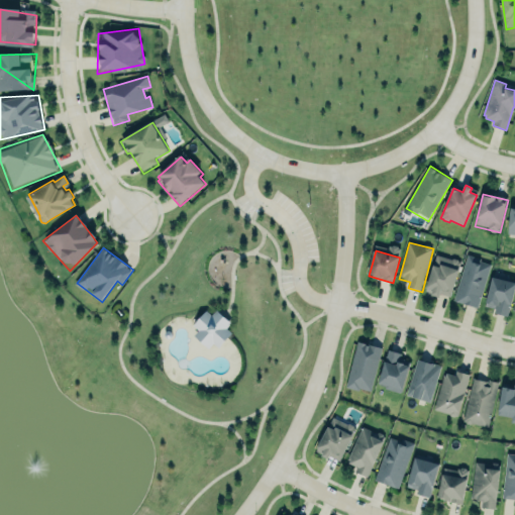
[(450,300),(461,263),(436,255),(426,292),(450,300)]
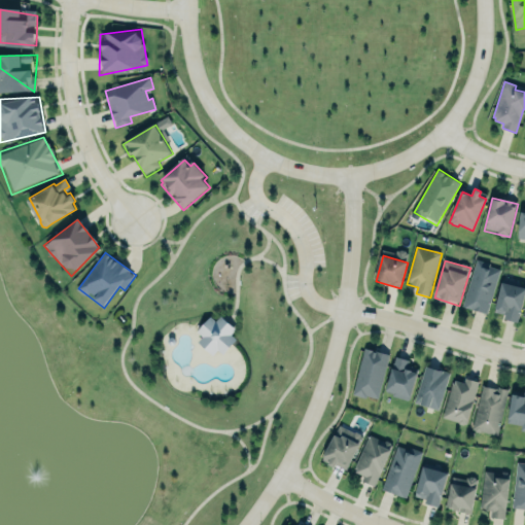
[(463,307),(487,314),(501,271),(490,267),(491,266),(477,261),(463,307)]
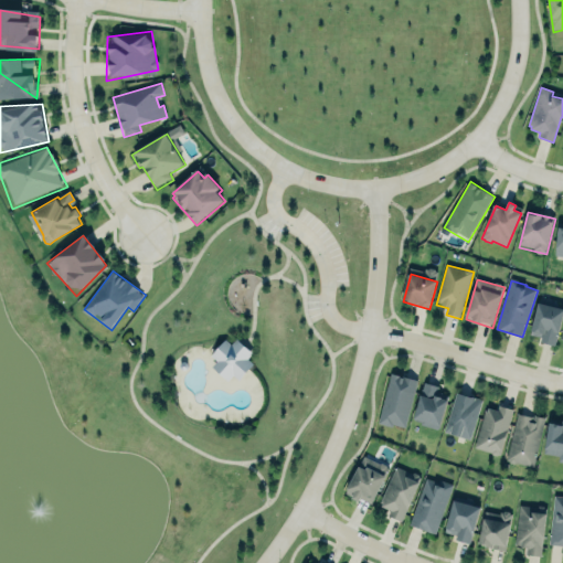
[(541,338),(530,335),(539,301),(562,307),(562,322),(556,348),(539,343),(541,338)]
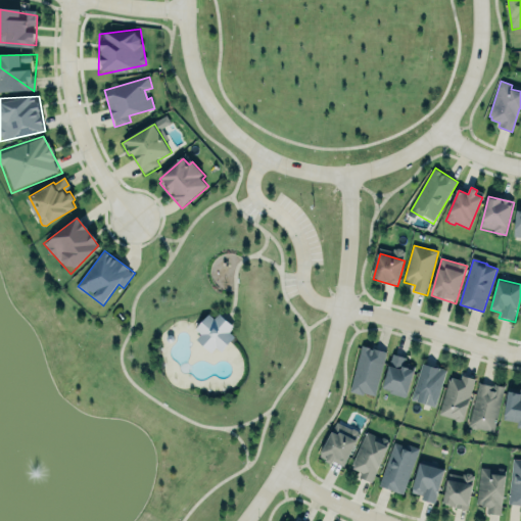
[(195,335),(218,356),(237,333),(215,313),(195,335)]
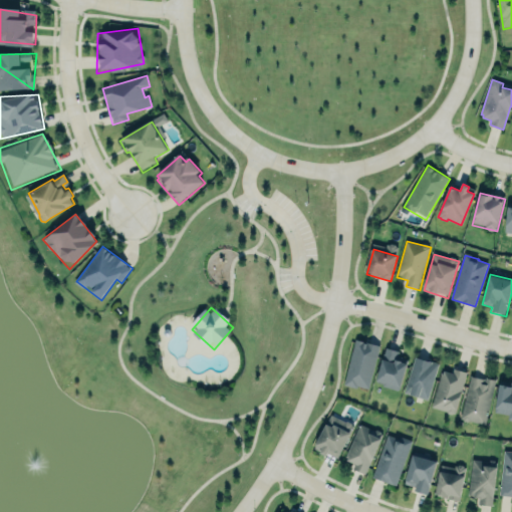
[(356,339),(365,342),(365,343),(368,344),(368,343),(380,346),(369,390),(358,387),(357,389),(344,385),(356,339)]
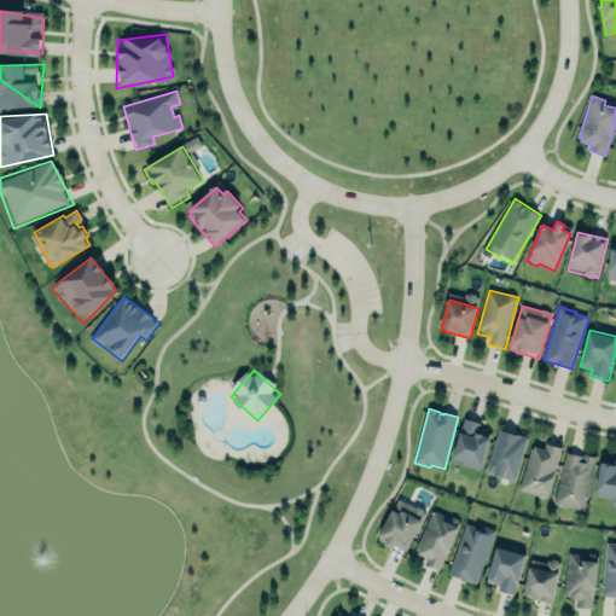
[(466,419),(453,463),(481,471),(492,437),(477,434),(481,424),(466,419)]
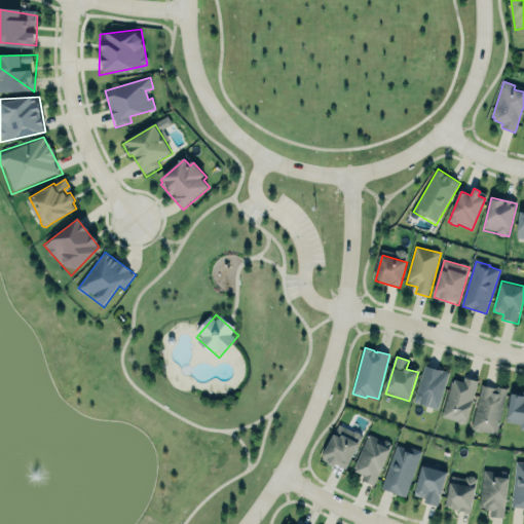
[(450,373),(424,367),(415,404),(440,411),(450,373)]
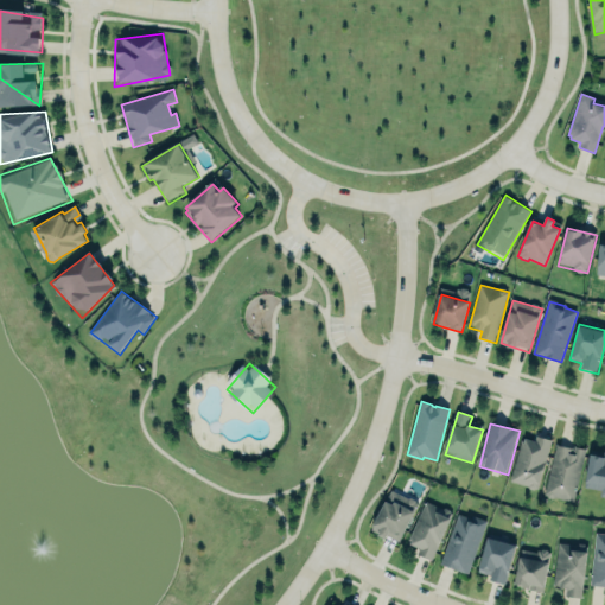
[(522,439),(511,484),(540,490),(552,440),(536,437),(535,441),(522,439)]
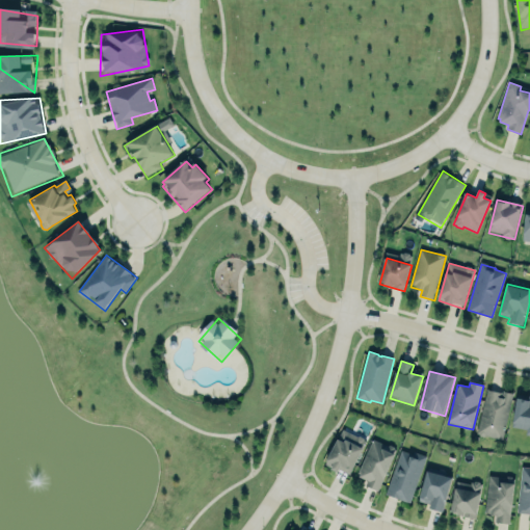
[(488,391),(504,394),(504,392),(515,395),(504,440),(487,436),(486,438),(483,438),(481,438),(479,435),(478,434),(488,391)]
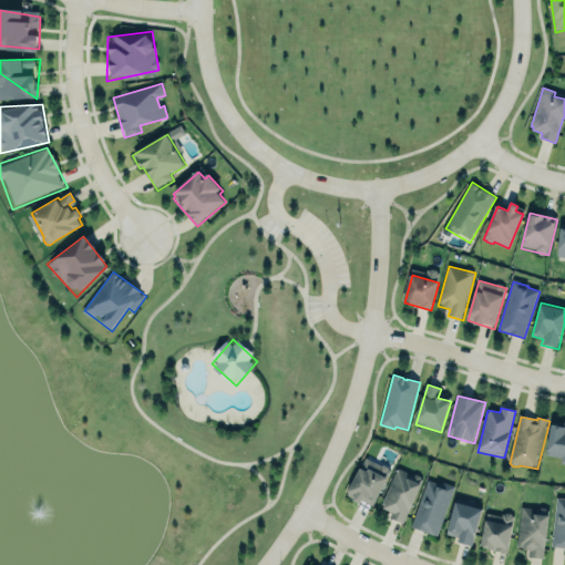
[(564,424),(551,423),(547,456),(562,459),(561,465),(564,465),(564,424)]
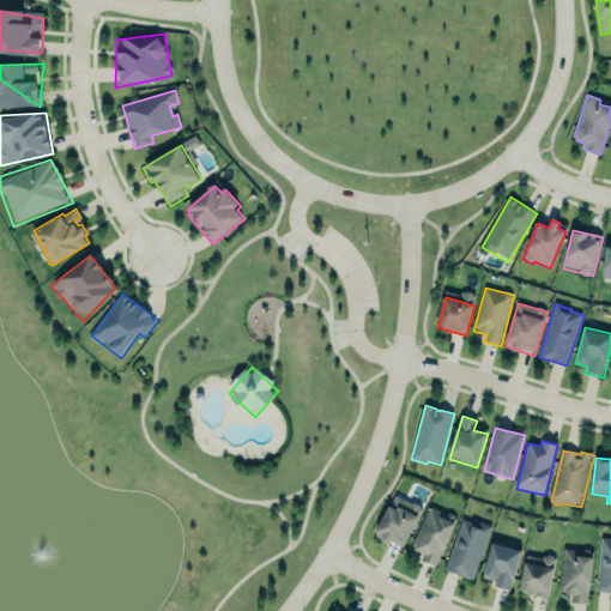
[(423,509),(395,496),(376,537),(404,550),(423,509)]
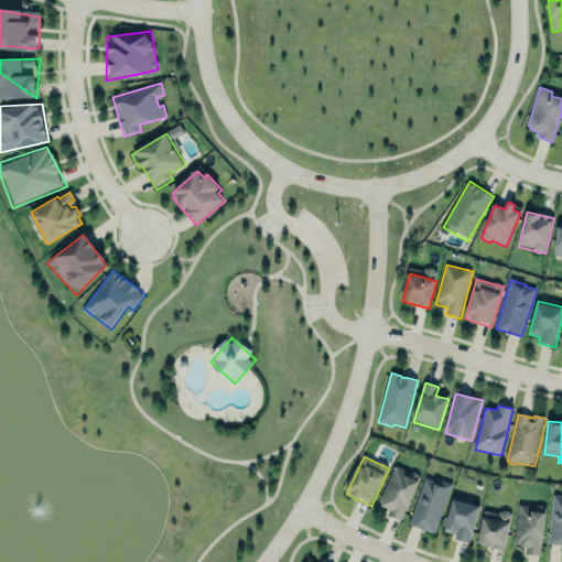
[(381,501),(397,466),(422,477),(402,522),(388,516),(390,509),(382,506),(384,503),(381,501)]
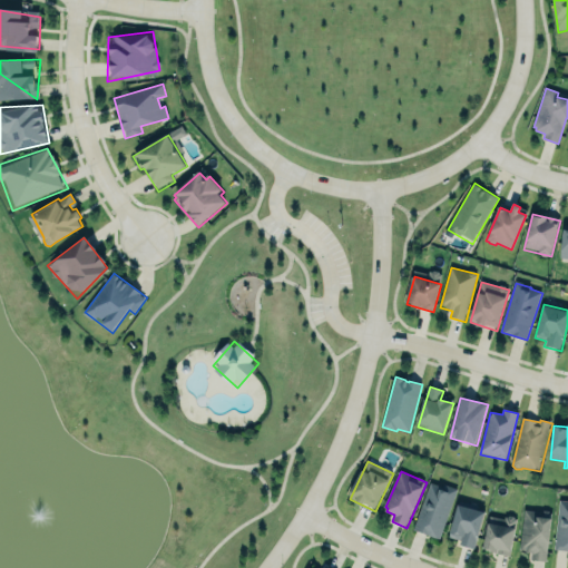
[(441,540),(458,490),(443,486),(442,488),(430,483),(414,532),(441,540)]
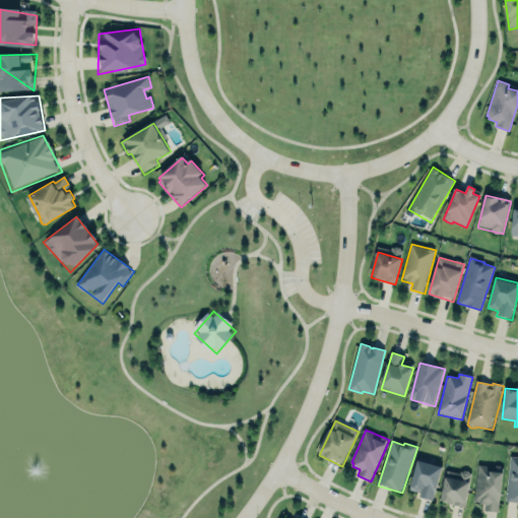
[(517,503),(506,502),(511,456),(517,457),(517,503)]
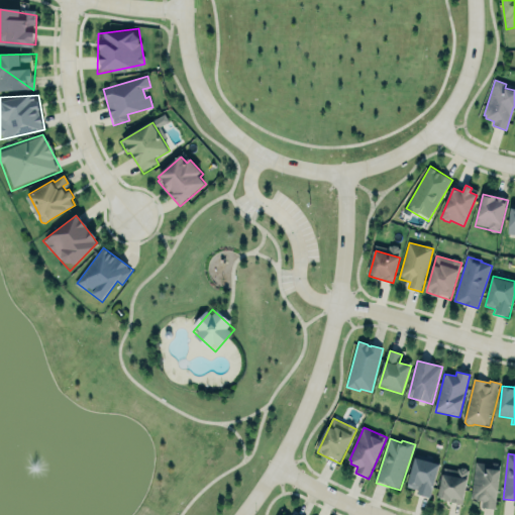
[(406,488),(418,492),(417,495),(432,500),(442,462),(415,454),(406,488)]
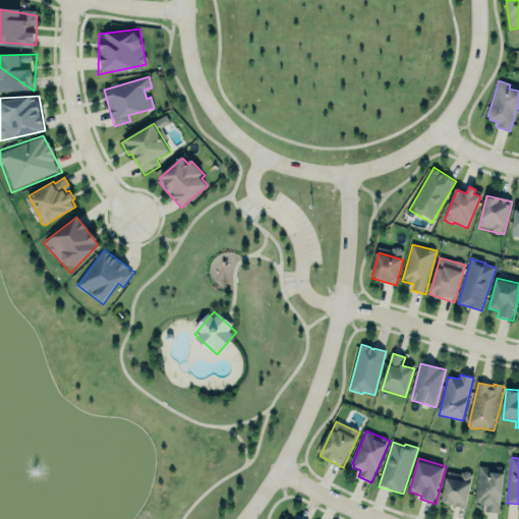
[(475,503),(480,466),(505,469),(500,513),(485,512),(486,505),(481,505),(481,503),(475,503)]
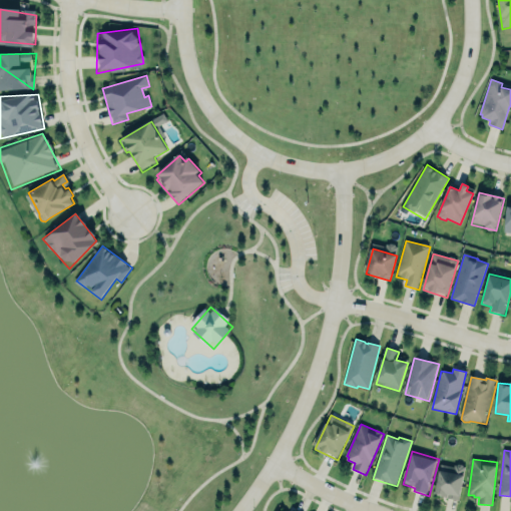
[(460,500),(465,468),(441,464),(435,496),(460,500)]
